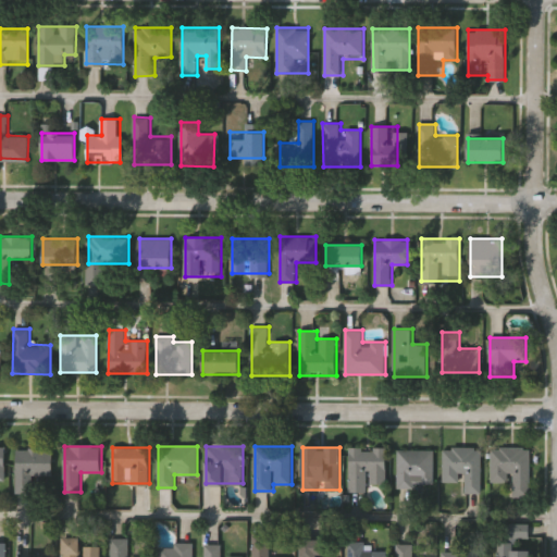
[(16,493),(16,448),(53,448),(53,474),(33,474),(33,493),(16,493)]
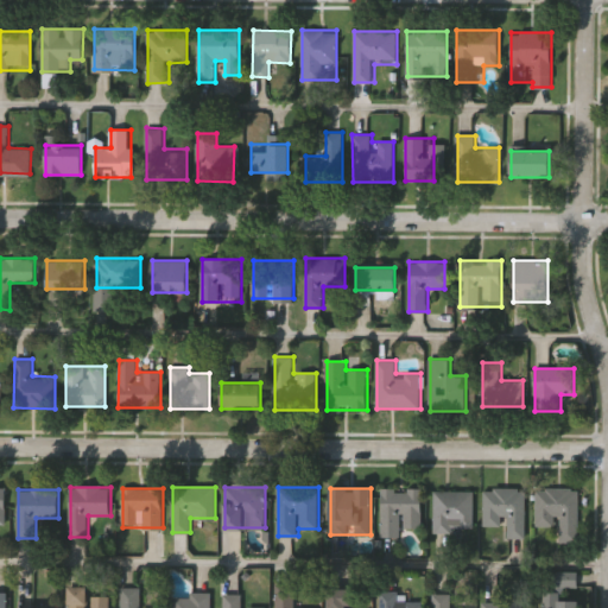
[(381,489),(422,489),(422,527),(401,527),(401,537),(381,537),(381,489)]
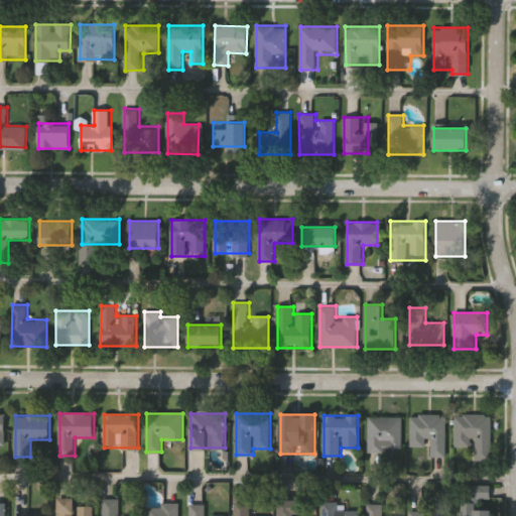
[(368,415),(402,415),(402,450),(368,450),(368,415)]
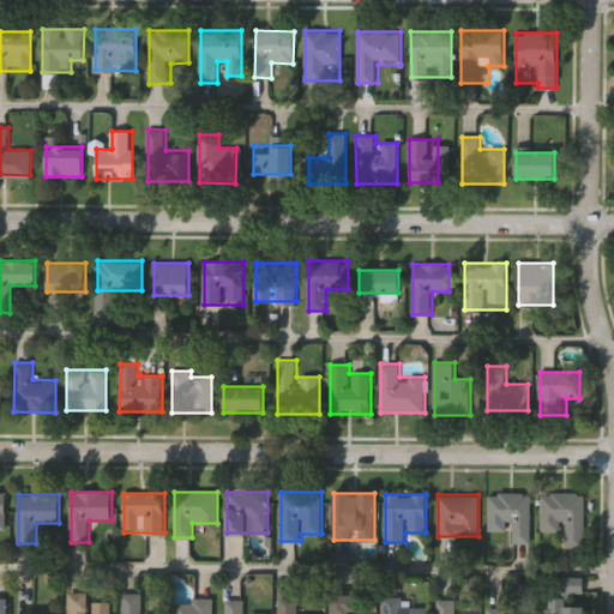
[(530,494),(530,543),(511,543),(511,531),(489,531),(489,494),(530,494)]
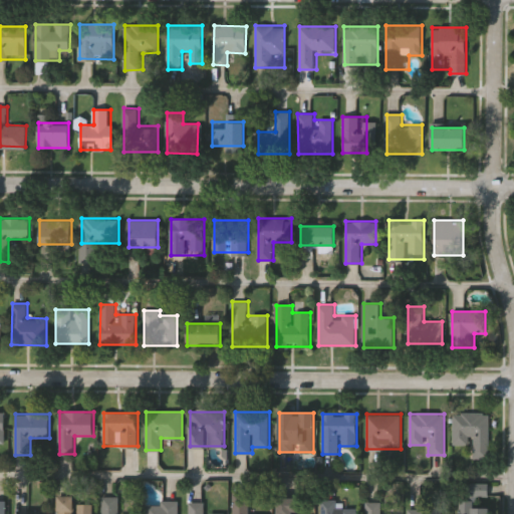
[(454,444),(454,414),(490,414),(490,458),(474,458),(474,444),(454,444)]
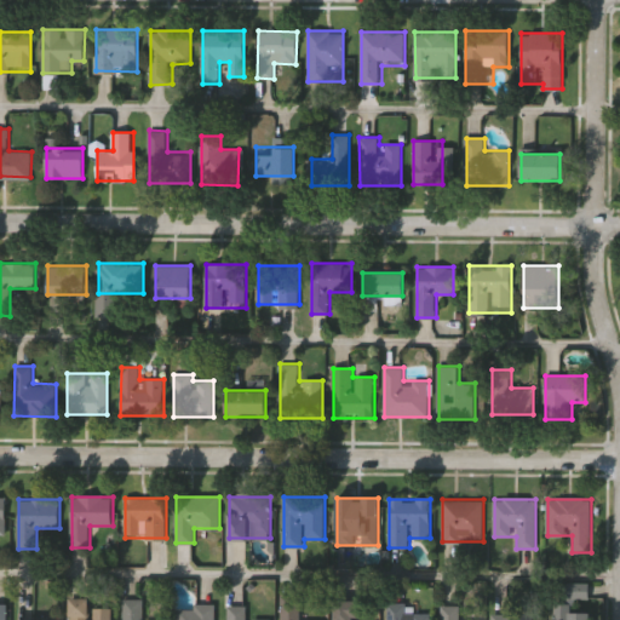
[(164,587),(164,613),(154,613),(154,587),(164,587)]
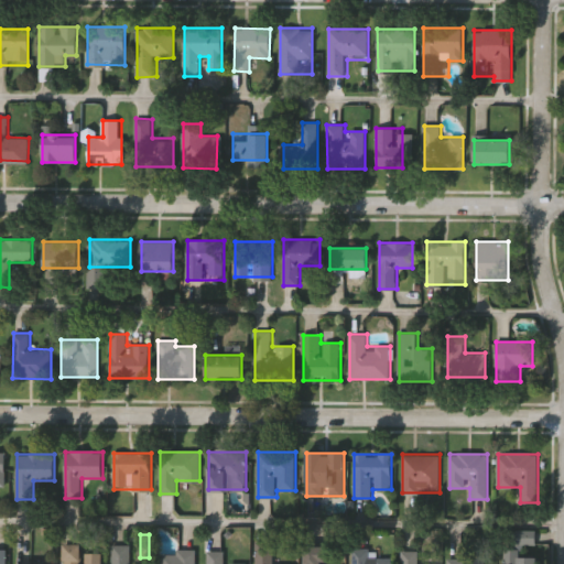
[(273,541),(273,563),(294,563),(257,563),(257,542),(273,541)]
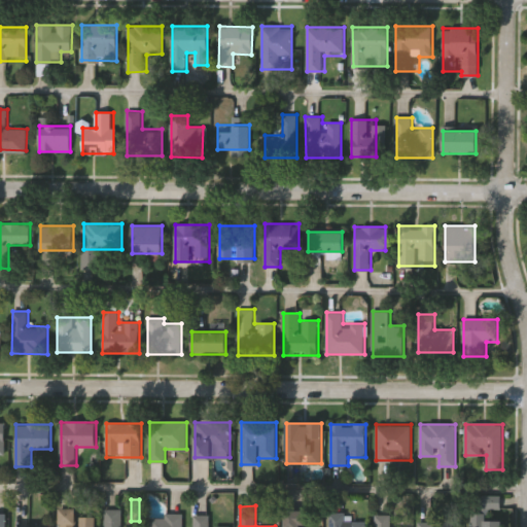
[(59,526),(60,508),(76,508),(76,516),(96,517),(95,526),(59,526)]
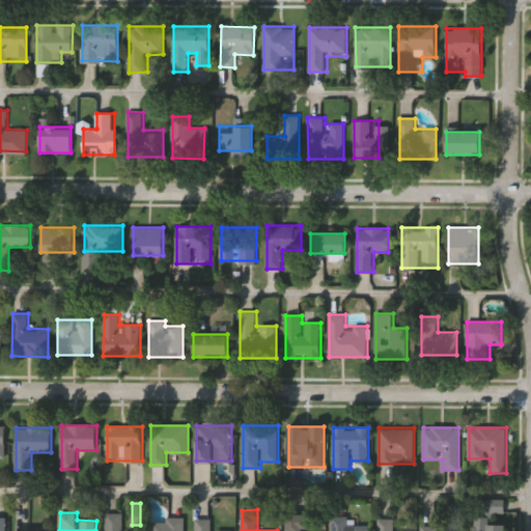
[(106,530),(106,513),(123,513),(123,530),(106,530)]
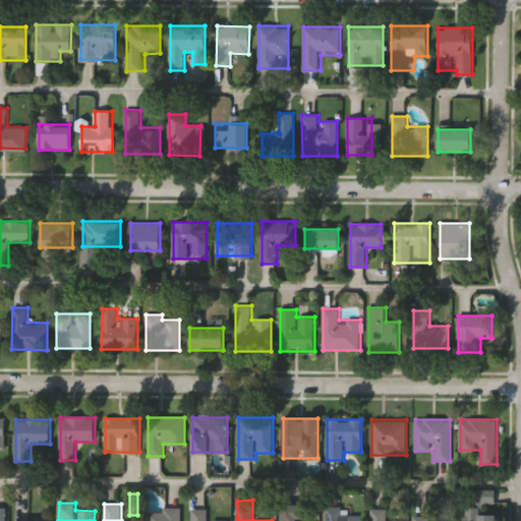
[(281,520),(281,504),(302,504),(302,520),(281,520)]
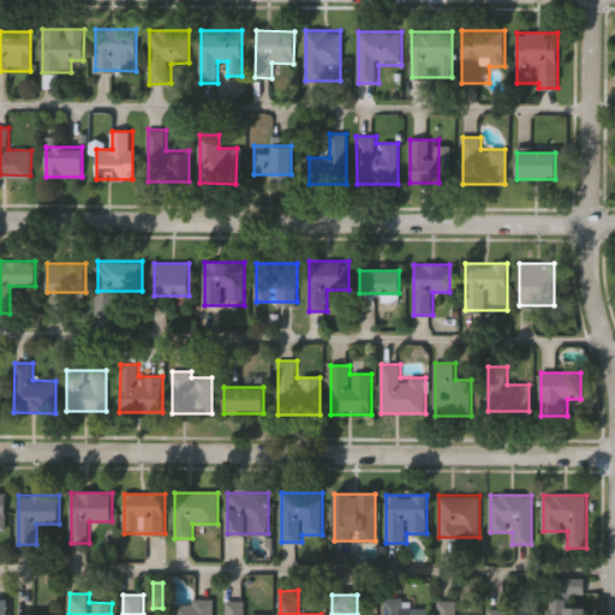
[(27,611),(27,596),(60,596),(60,611),(27,611)]
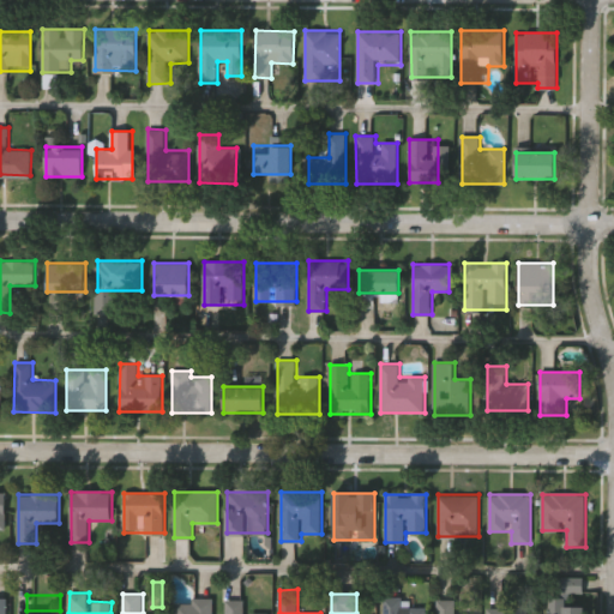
[(427,607),(427,613),(385,613),(385,597),(409,597),(409,607),(427,607)]
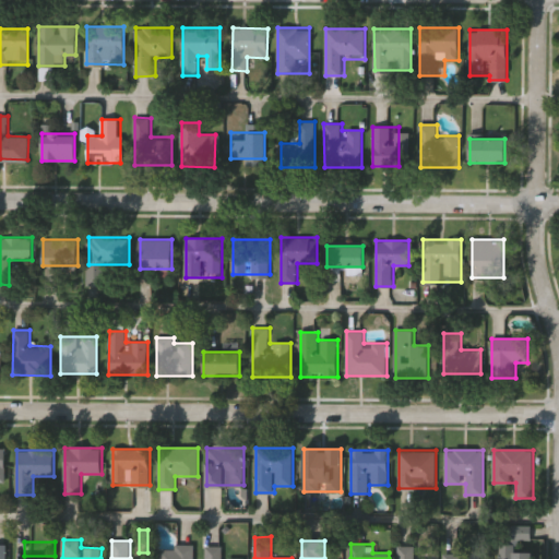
[(499,558),(499,545),(513,545),(513,551),(533,551),(533,558),(499,558)]
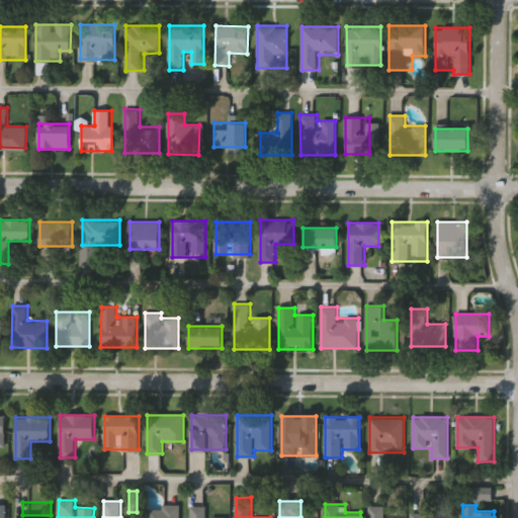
[(180,517),(149,517),(149,506),(180,506),(180,517)]
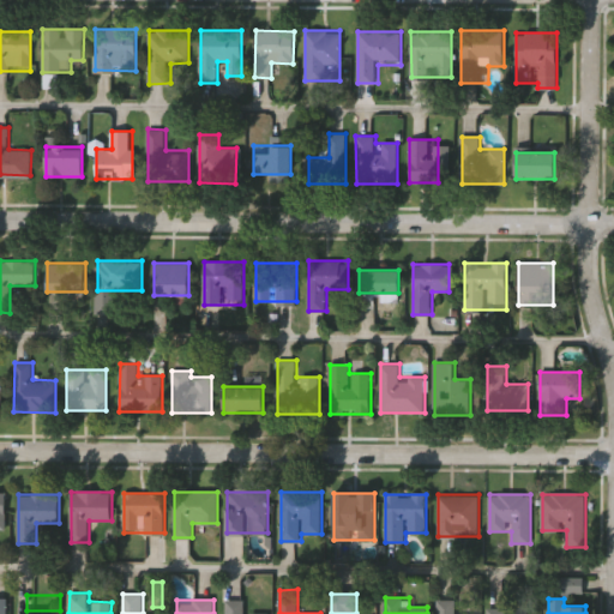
[(438,613),(438,600),(456,600),(456,613),(438,613)]
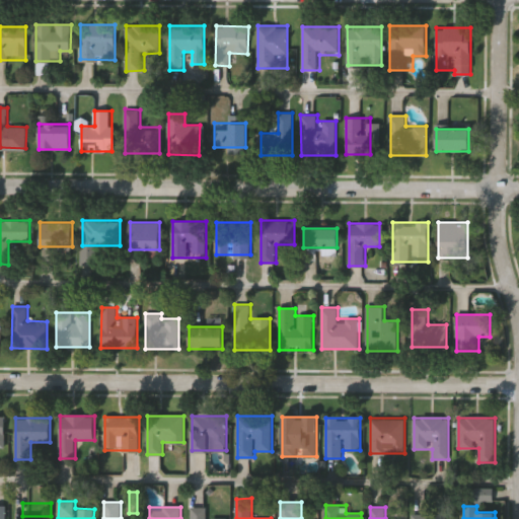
[(227,518),(192,518),(192,516),(189,516),(189,508),(207,508),(207,518),(227,518)]
